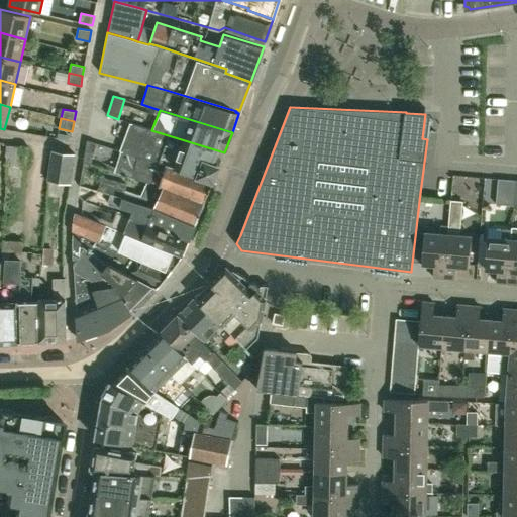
[(214,179),(224,152),(151,130),(132,124),(122,151),(137,156),(214,179)]
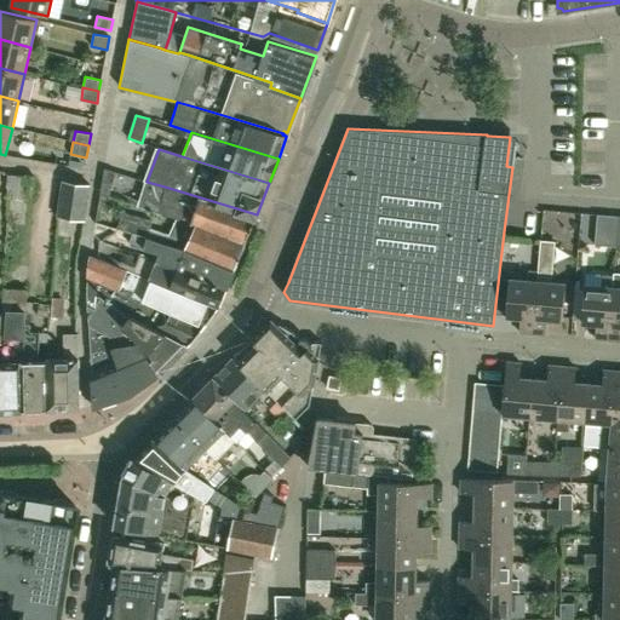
[(32,177),(7,173),(5,196),(30,200),(32,177)]
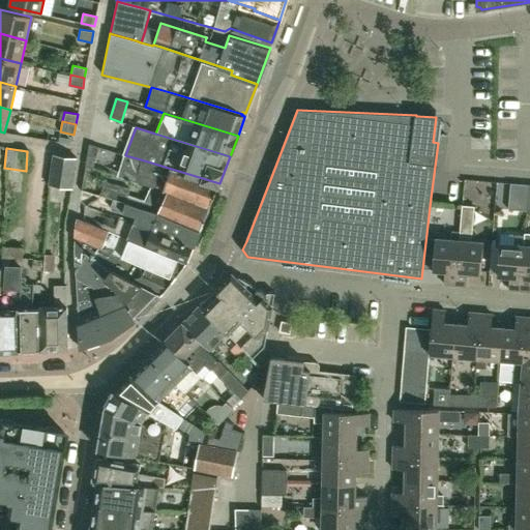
[(53,154),(53,157),(49,184),(72,188),(78,157),(53,154)]
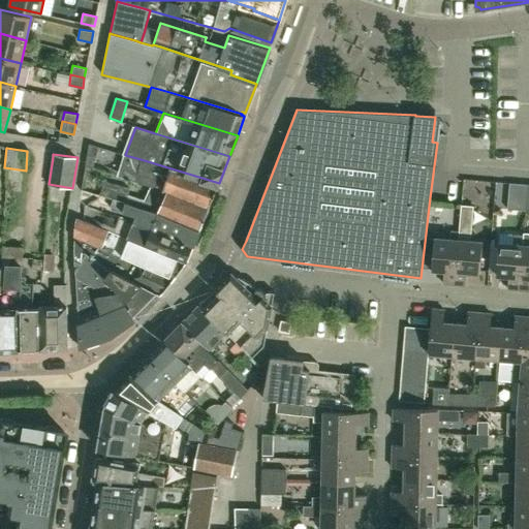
[(163,189),(210,207),(219,183),(141,159),(125,155),(124,154),(117,177),(139,183),(163,189)]
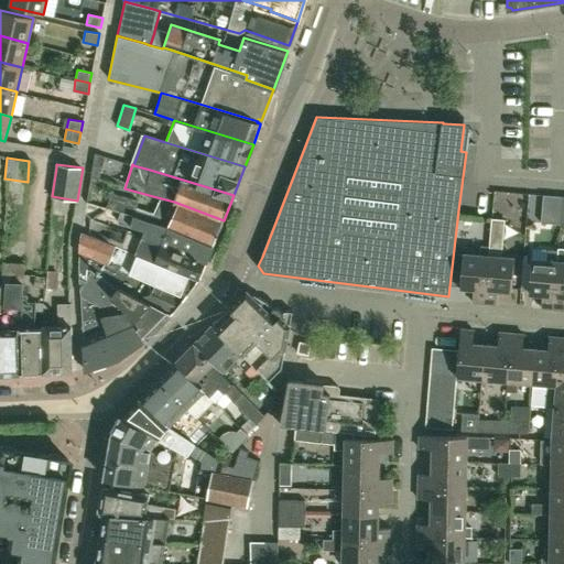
[(524,210),(528,197),(512,193),(509,207),(524,210)]
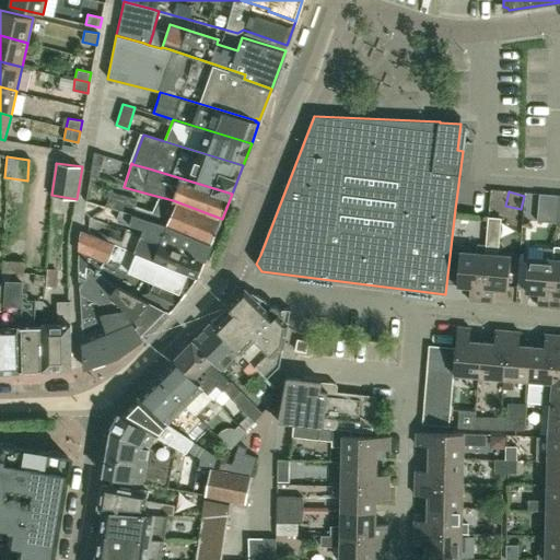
[(173,200),(148,194),(144,203),(109,193),(105,206),(119,210),(166,224),(211,244),(222,219),(173,200)]
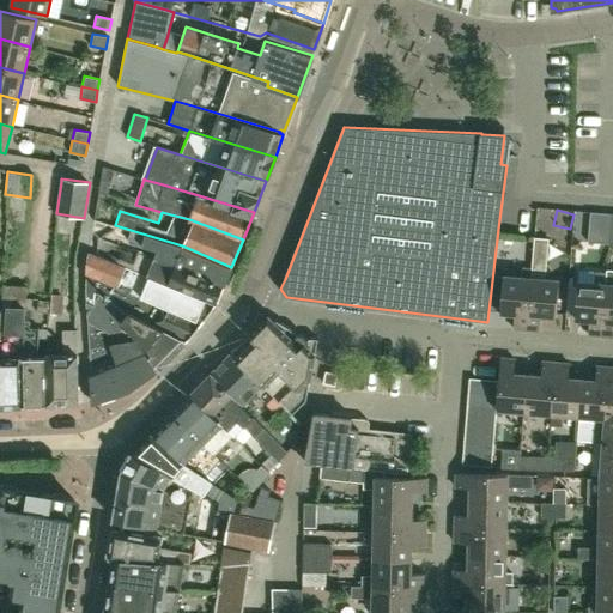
[(595,243),(607,243),(610,213),(598,213),(595,243)]
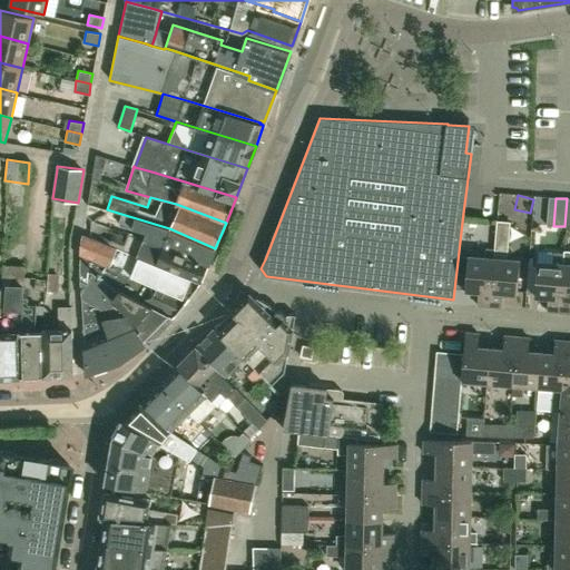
[(208,265),(215,248),(169,228),(121,214),(119,224),(131,228),(146,233),(143,239),(161,245),(183,254),(208,265)]
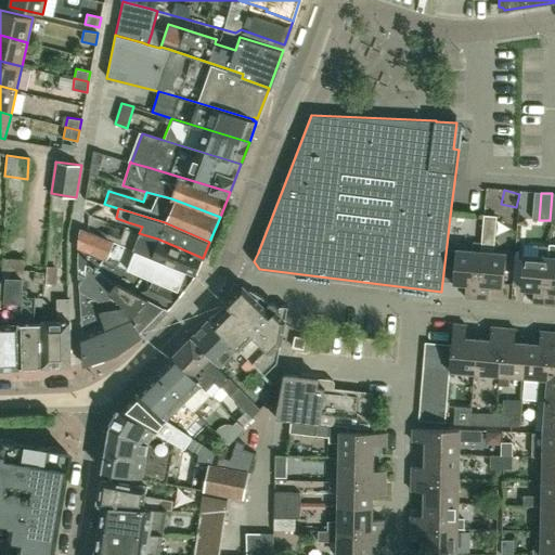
[(493,252),(497,216),(483,215),(480,250),(479,250),(476,297),(488,298),(489,285),(502,286),(505,253),(493,252)]
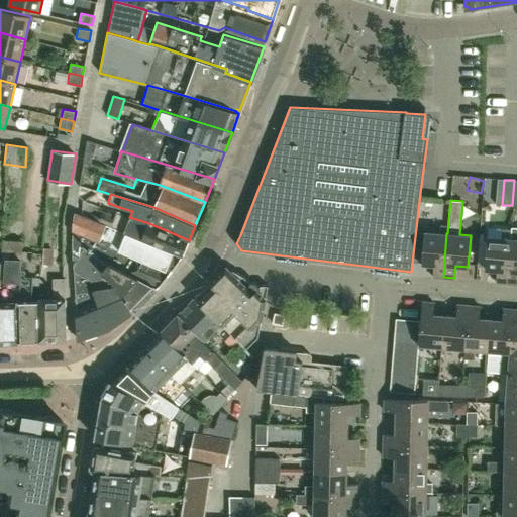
[(98,222),(75,213),(73,229),(73,231),(100,242),(119,249),(171,272),(182,256),(183,255),(148,242),(123,232),(98,222)]
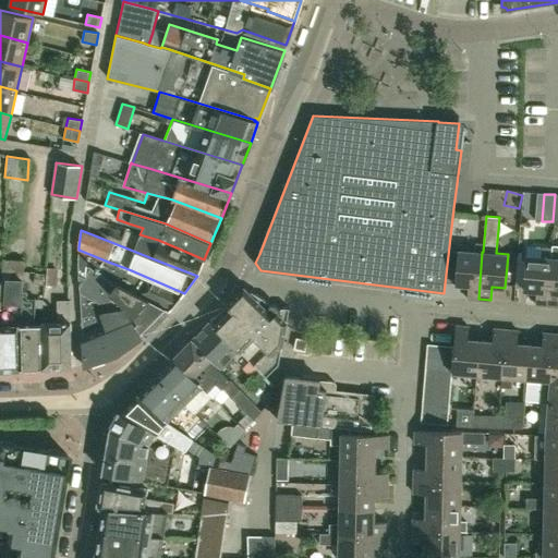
[(158,240),(140,234),(125,230),(121,240),(109,235),(106,240),(133,251),(160,262),(197,276),(204,259),(179,249),(158,240)]
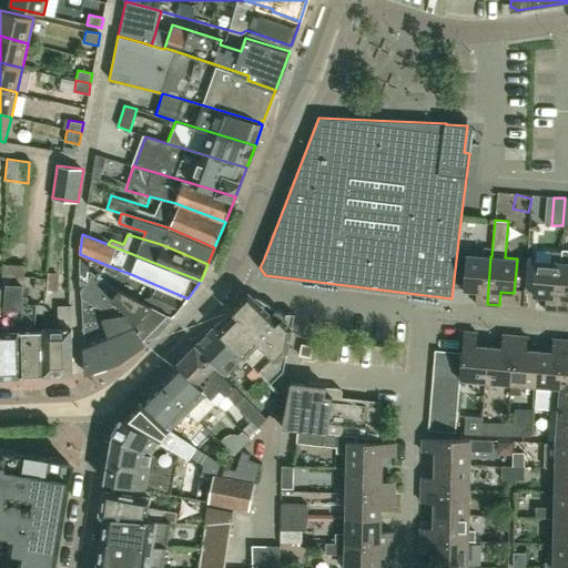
[(474,303),(487,304),(490,256),(490,247),(482,246),(480,255),(464,254),(460,288),(475,290),(474,303)]
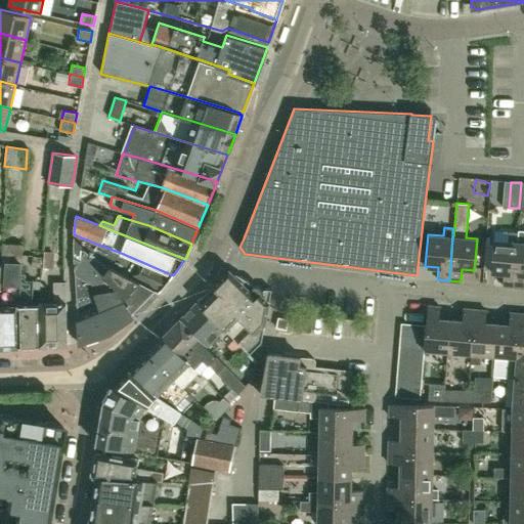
[(514,287),(523,287),(523,231),(518,231),(517,232),(517,243),(514,287)]
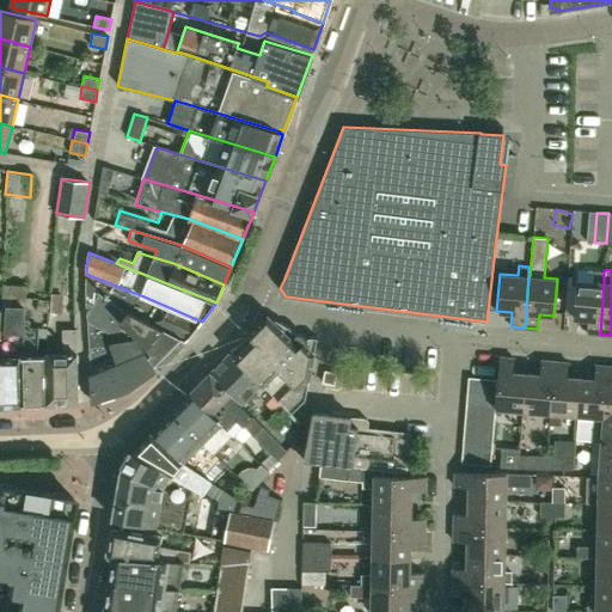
[(586,334),(600,335),(604,283),(604,271),(594,271),(593,282),(576,281),(573,318),(587,319),(586,334)]
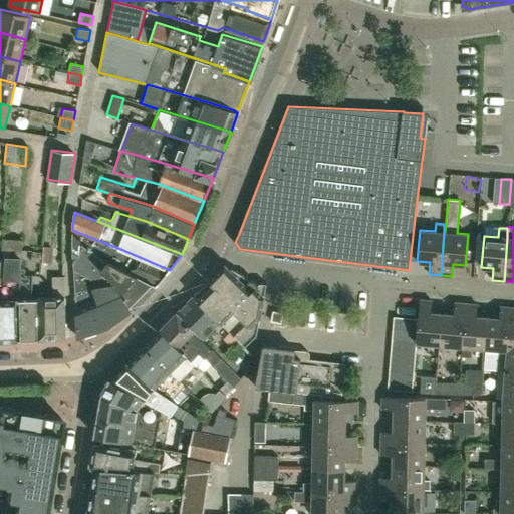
[(138,276),(157,286),(170,270),(118,248),(99,241),(72,230),(72,243),(102,258),(138,276)]
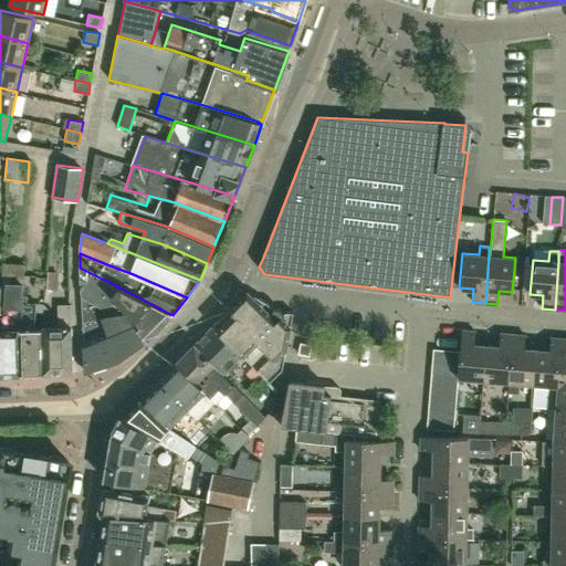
[(2,278),(23,279),(23,264),(3,263),(2,278)]
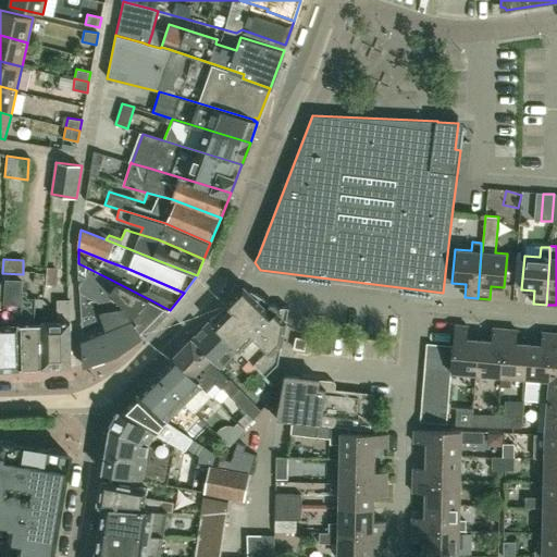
[(78,263),(79,286),(85,366),(116,355),(143,337),(165,313),(162,310),(165,308),(170,310),(149,299),(111,280),(78,263)]
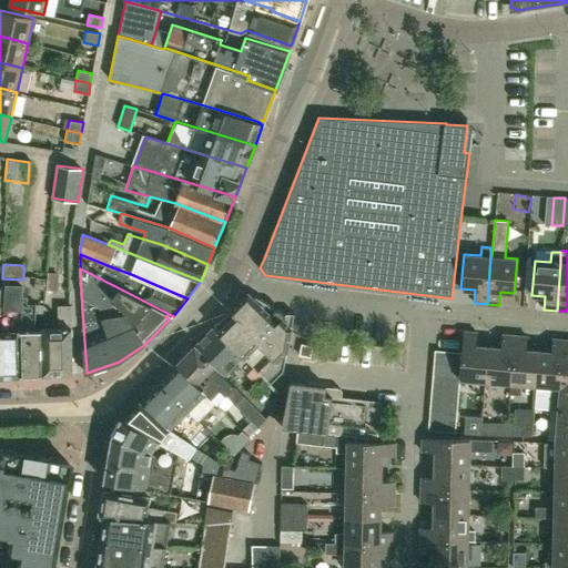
[(2,279),(2,285),(1,314),(0,318),(0,375),(21,375),(22,333),(22,297),(23,280),(2,279)]
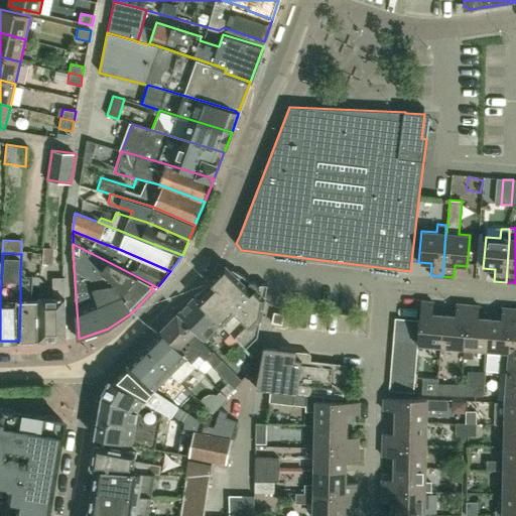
[(202,290),(194,298),(220,324),(245,349),(257,337),(267,285),(260,284),(259,286),(254,281),(250,282),(243,275),(233,269),(226,276),(225,274),(206,294),(202,290)]
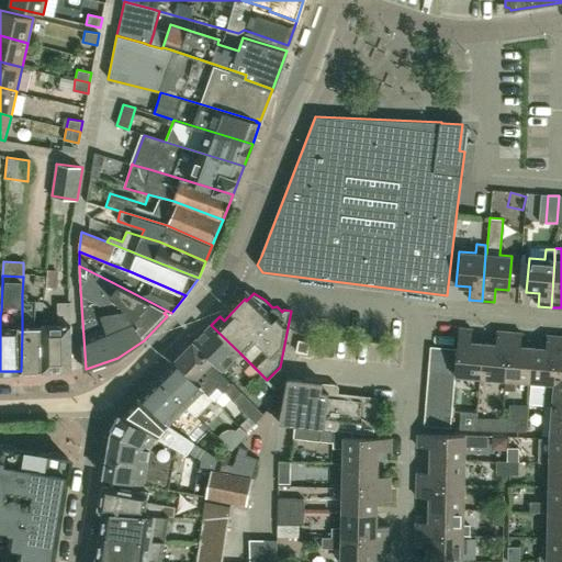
[(42,326),(42,315),(35,315),(36,300),(27,300),(27,295),(22,294),(22,329),(21,371),(42,371),(42,327),(42,326)]
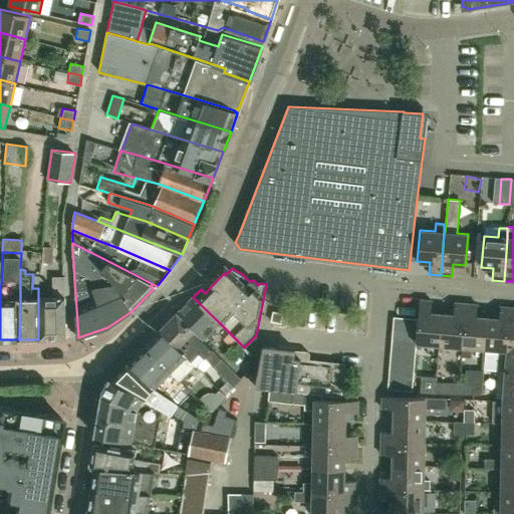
[(38,298),(38,299),(38,339),(66,338),(66,336),(65,336),(64,276),(52,277),(52,297),(38,298)]
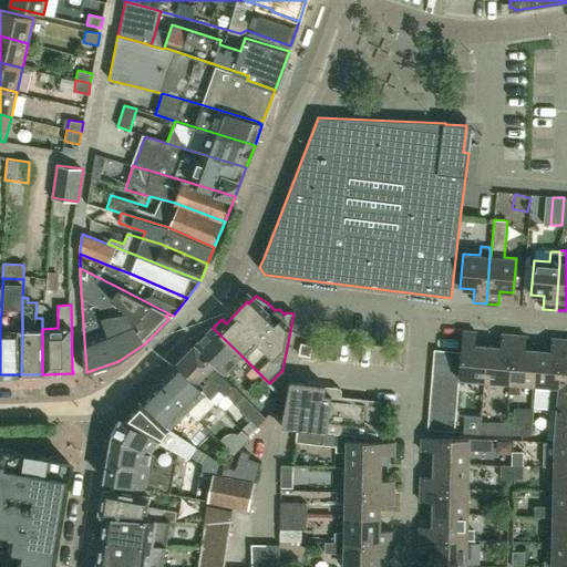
[(195,346),(223,374),(241,356),(213,328),(195,346)]
